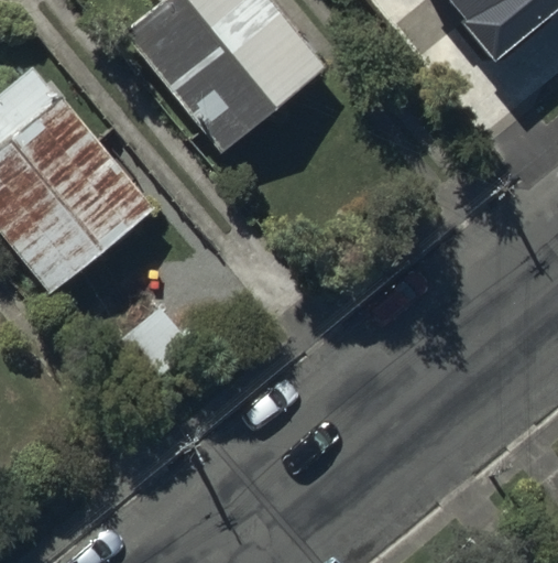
[(160,0),(123,31),(225,152),(325,68),(266,0),(160,0)]
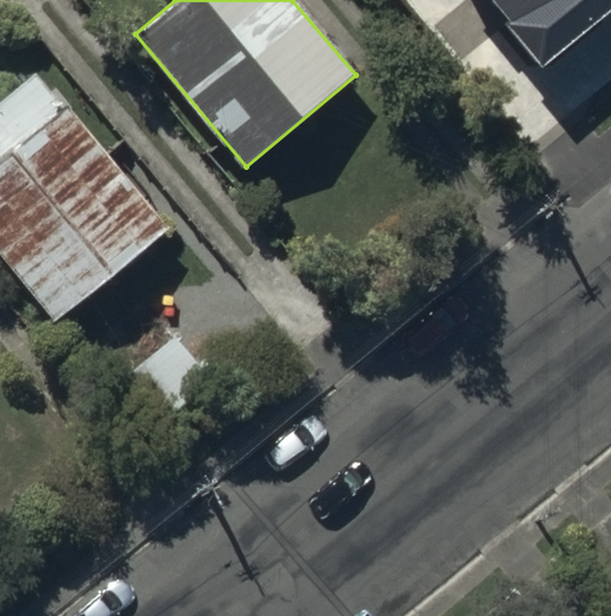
[(422,0),(433,12),(446,0),(422,0)]
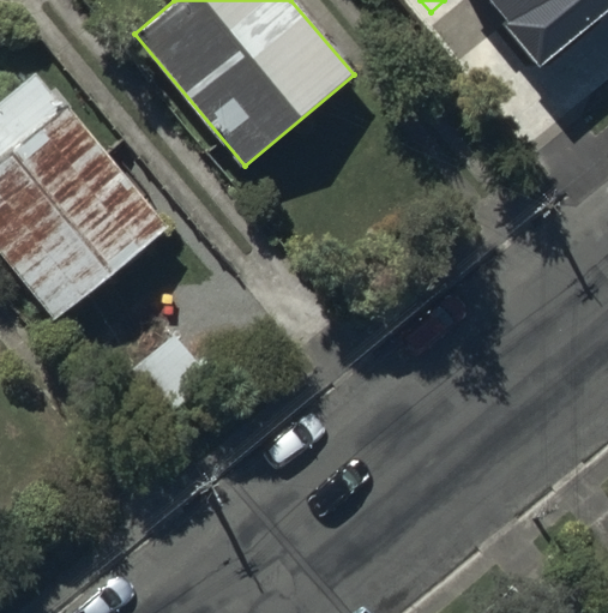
[(551,0),(499,0),(456,36),(513,107),(516,106),(529,122),(516,133),(536,158),(600,107),(596,102),(607,94),(607,91),(577,54),(588,44),(551,0)]
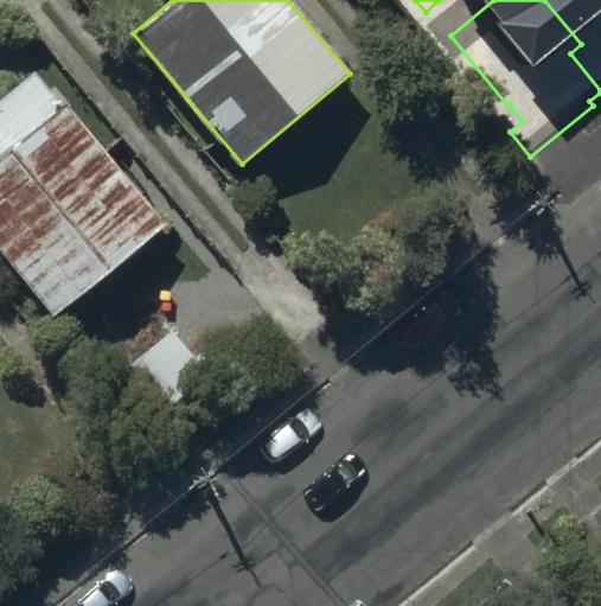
[(0,249),(53,317),(167,225),(107,151),(112,147),(63,87),(52,94),(36,72),(0,100),(0,249)]
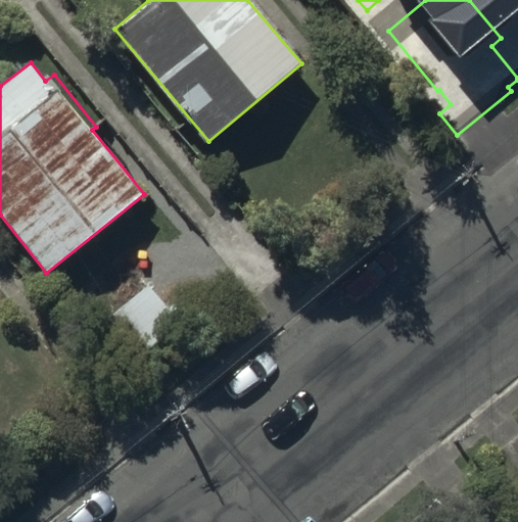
[(182,323),(149,283),(91,331),(125,371),(182,323)]
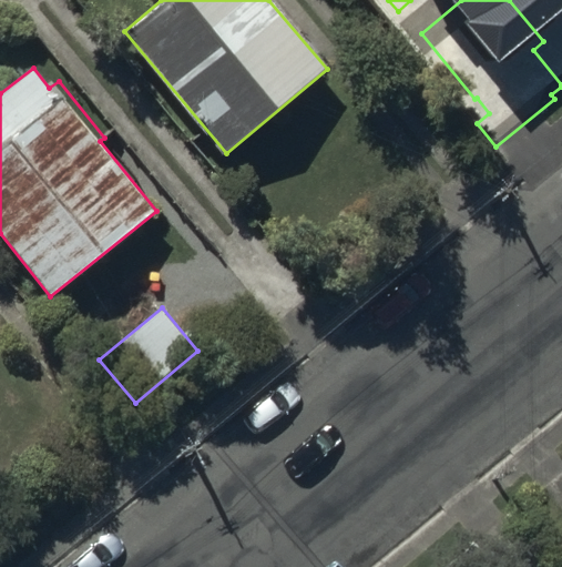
All buildings are outlined.
